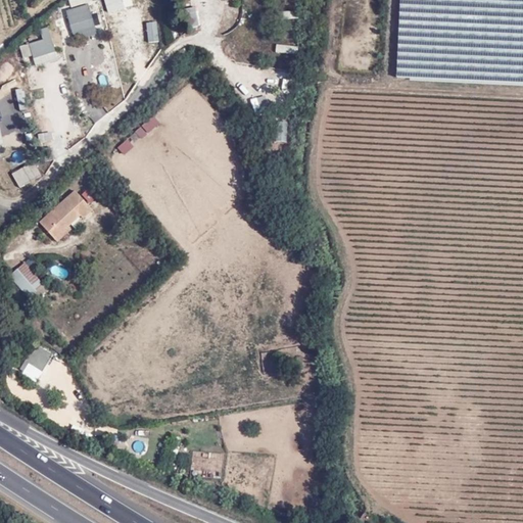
[(102,0),(107,14),(124,9),(121,0),(102,0)]
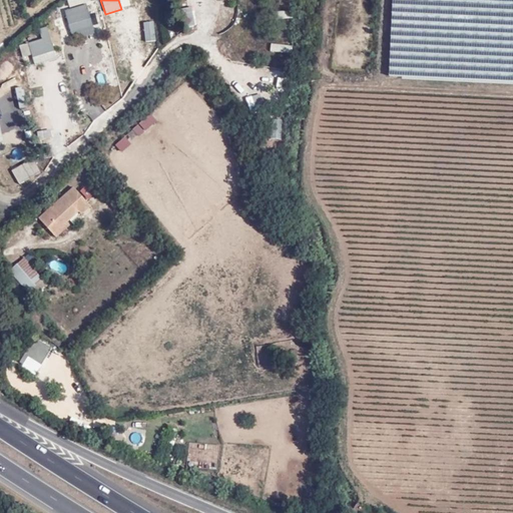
[(72,41),(95,33),(85,5),(62,13),(72,41)]
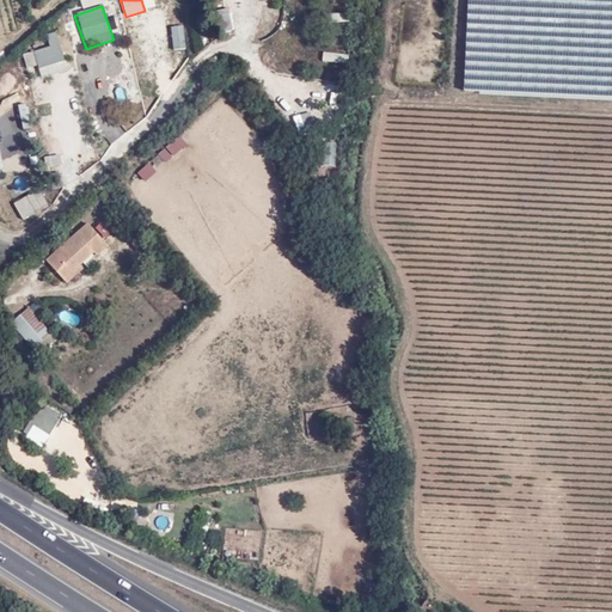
[(77,24),(69,26),(75,48),(83,46),(77,24)]
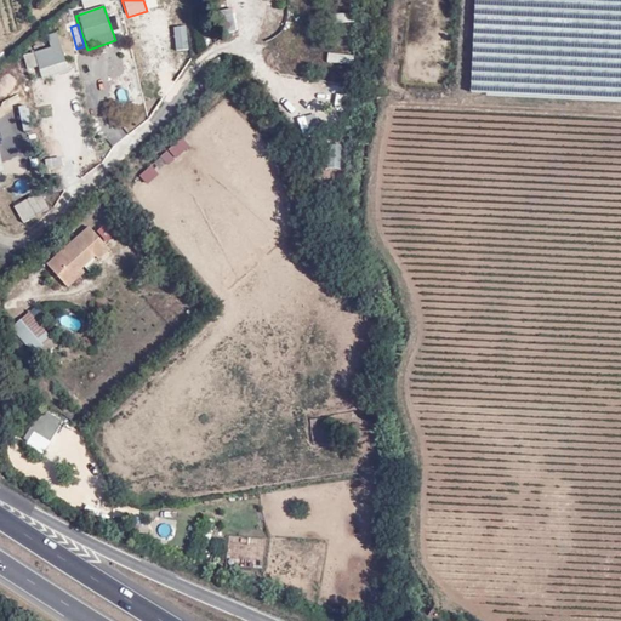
[(175,50),(188,49),(186,27),(172,28),(175,50)]
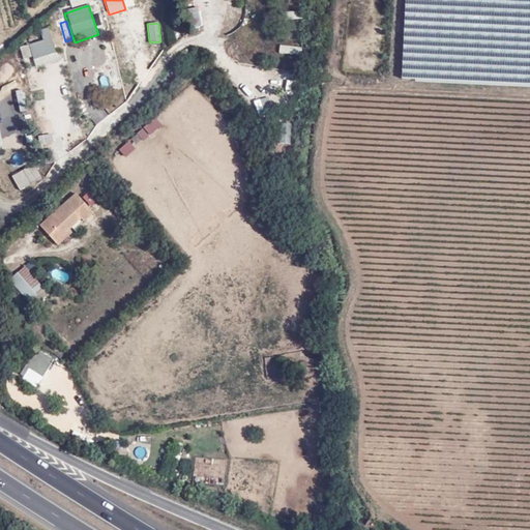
[(121,42),(127,40),(124,28),(117,30),(121,42)]
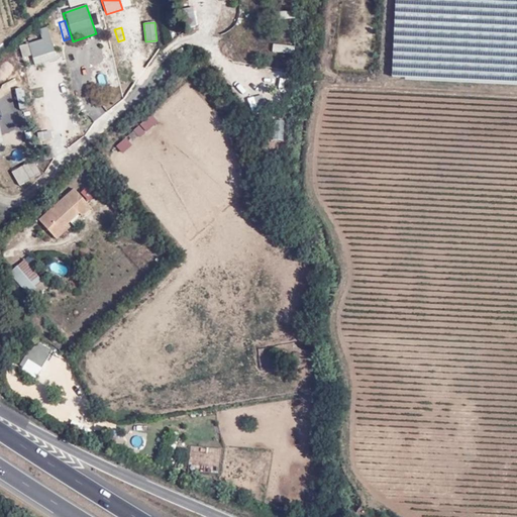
[(47,28),(37,31),(40,40),(27,44),(34,66),(57,59),(47,28)]
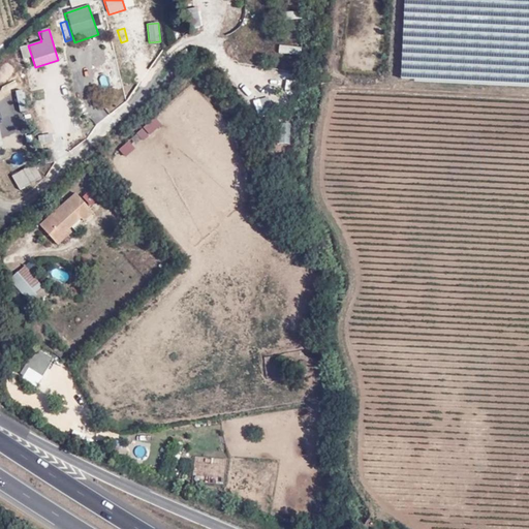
[(300,56),(301,48),(279,44),(278,53),(300,56)]
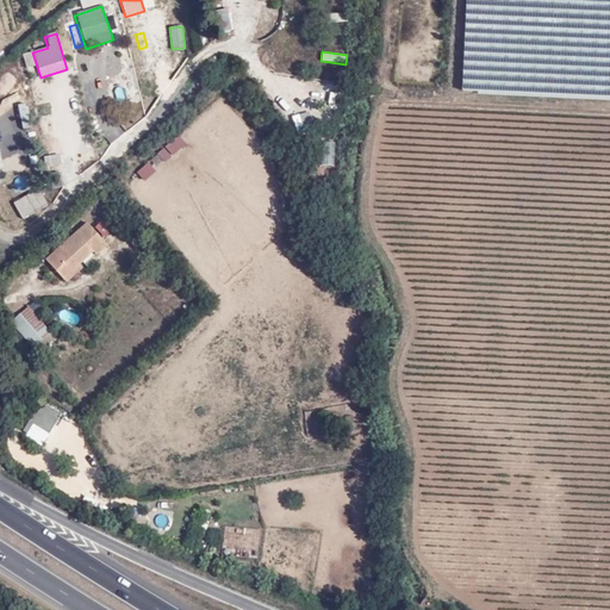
[(166,163),(187,145),(179,135),(157,153),(166,163)]
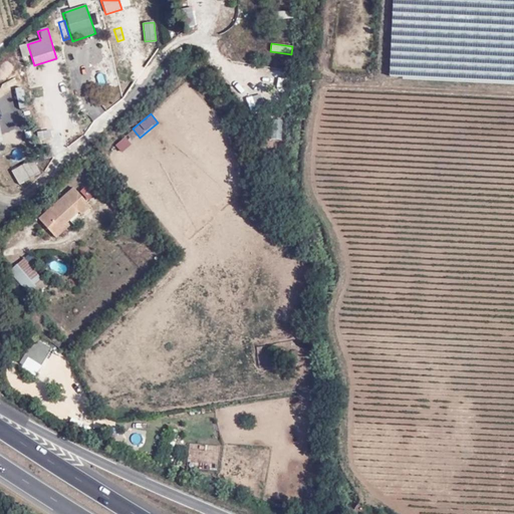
[(132,131),(124,137),(131,143),(138,137),(132,131)]
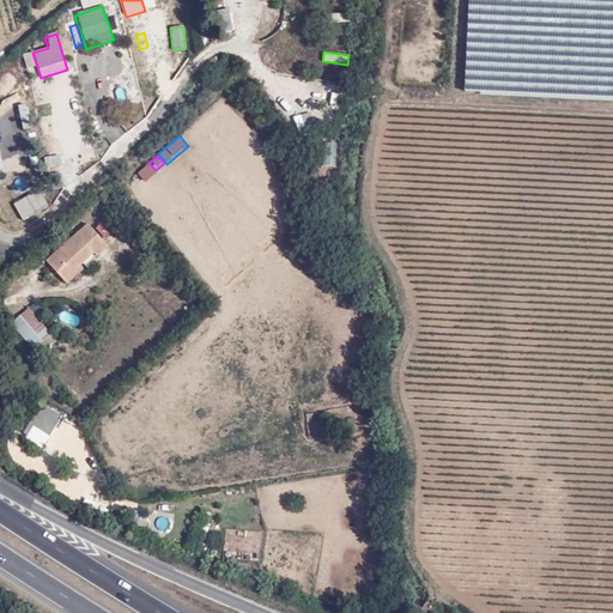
[(146,183),(157,173),(147,164),(138,174),(146,183)]
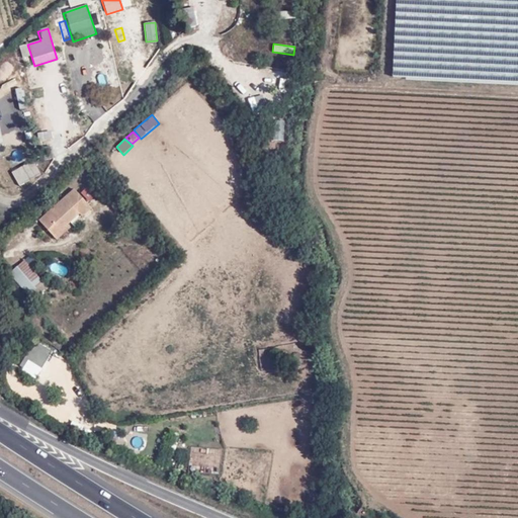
[(73,185),(37,217),(52,232),(64,220),(74,210),(78,214),(90,203),(73,185)]
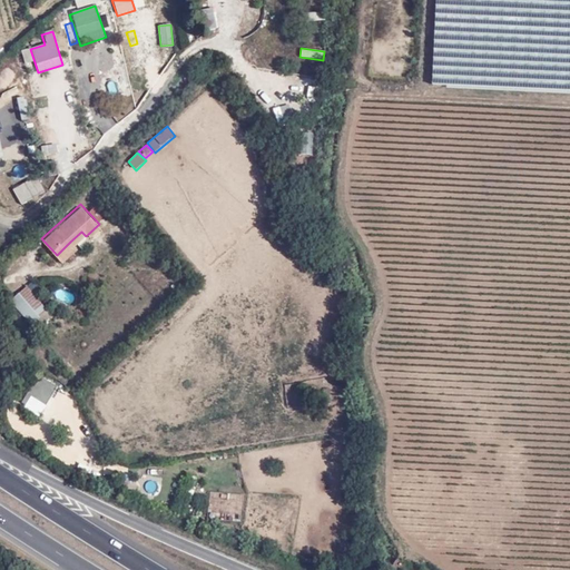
[(60,259),(75,246),(70,242),(57,255),(60,259)]
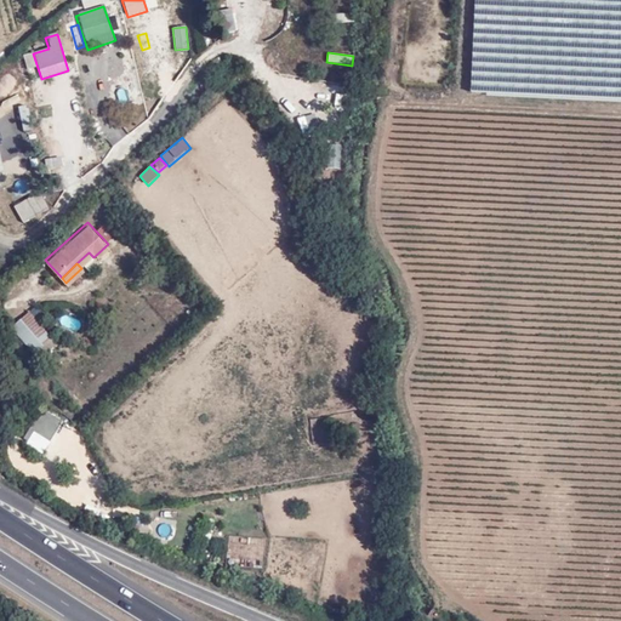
[(30,346),(45,332),(22,306),(6,320),(30,346)]
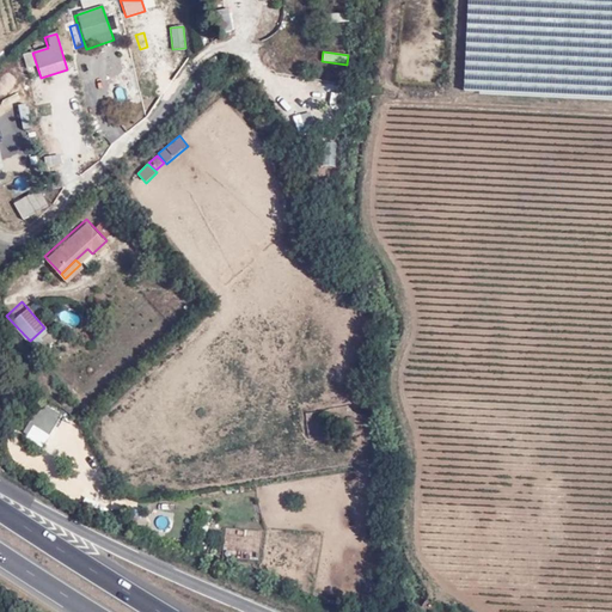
[(78,325),(80,314),(61,311),(59,322),(78,325)]
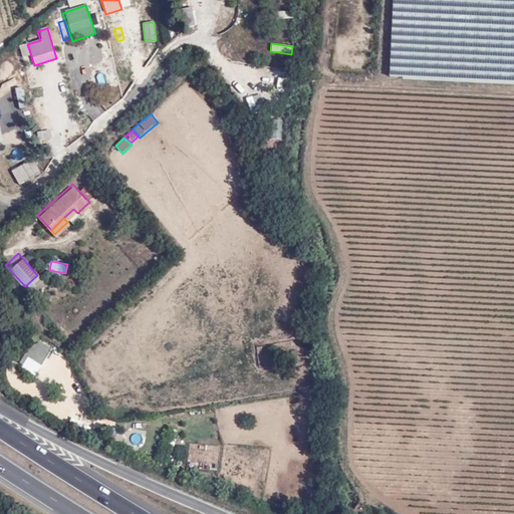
[(39,366),(51,348),(35,338),(19,363),(23,366),(27,360),(39,366)]
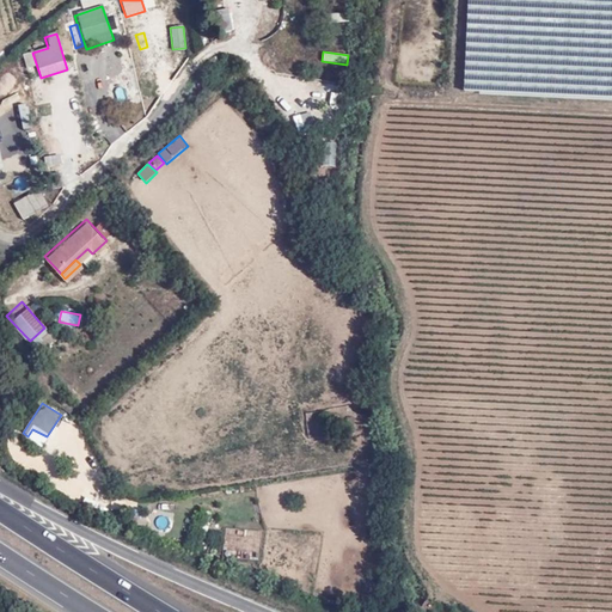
[(169,531),(172,520),(161,516),(157,526),(169,531)]
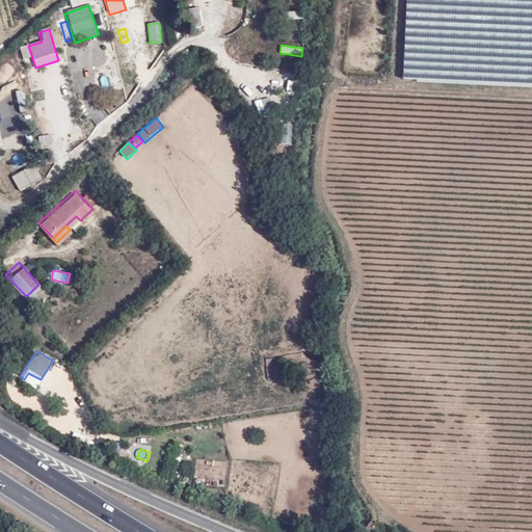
[(313,514),(320,513),(318,503),(311,504),(313,514)]
